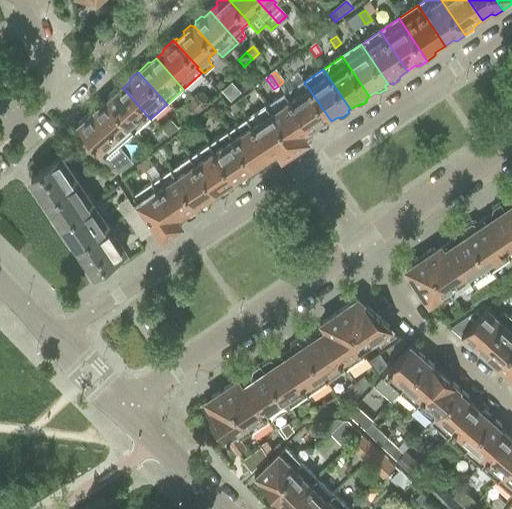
[(304,82),(285,94),(312,134),(319,130),(323,130),(329,127),(329,123),(331,121),(304,82)]
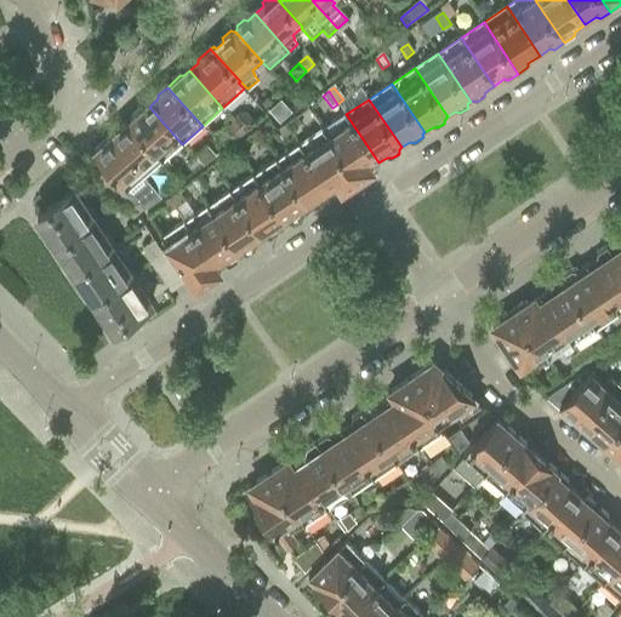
[(280,103),(269,113),(279,125),(291,114),(280,103)]
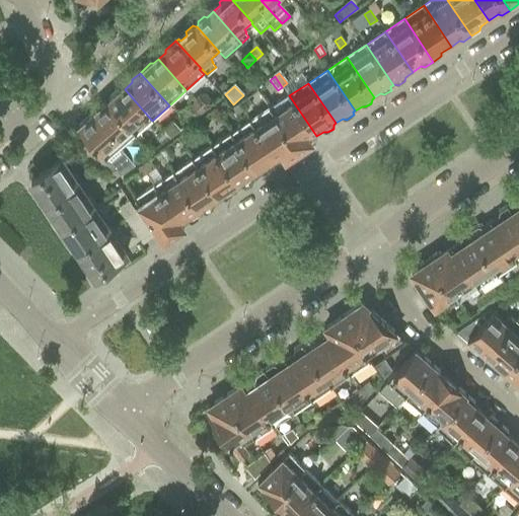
[(136,135),(152,121),(125,89),(120,93),(117,93),(106,102),(136,135)]
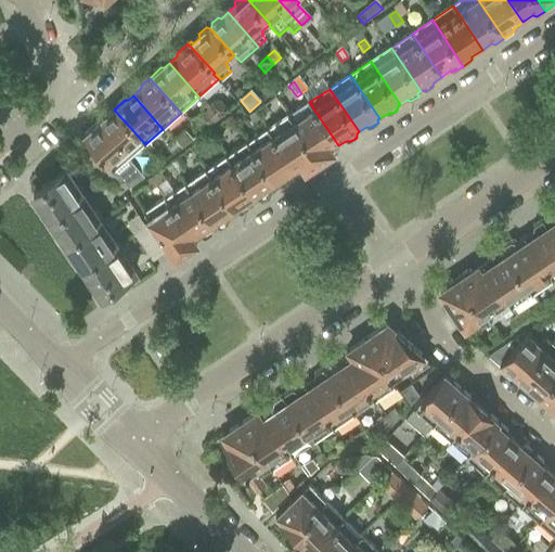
[(309,102),(289,116),(321,162),(334,153),(333,150),(338,145),(309,102)]
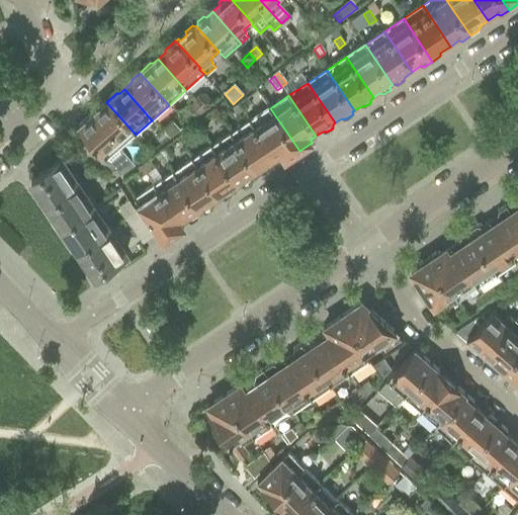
[(197,97),(193,100),(195,102),(203,111),(212,103),(206,96),(197,97)]
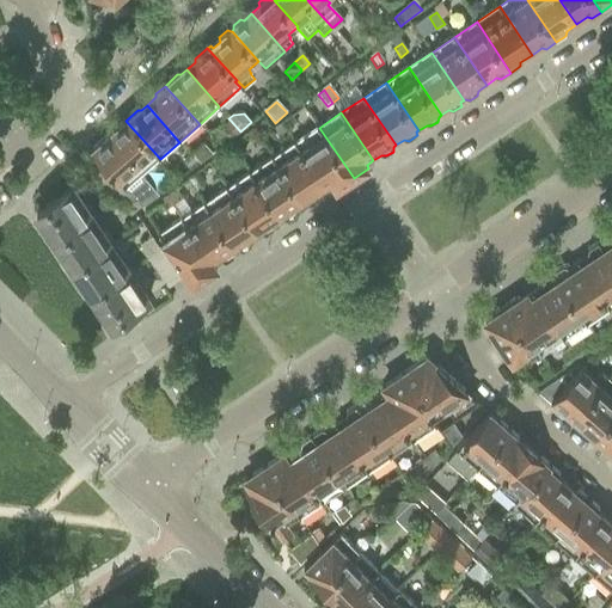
[(126,121),(91,152),(104,166),(132,196),(141,207),(142,209),(157,196),(155,194),(140,177),(160,159),(126,121)]
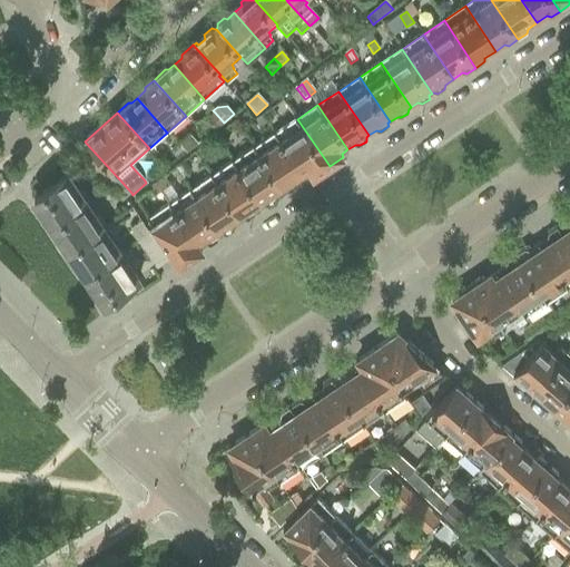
[(215,113),(206,121),(215,130),(224,123),(215,113)]
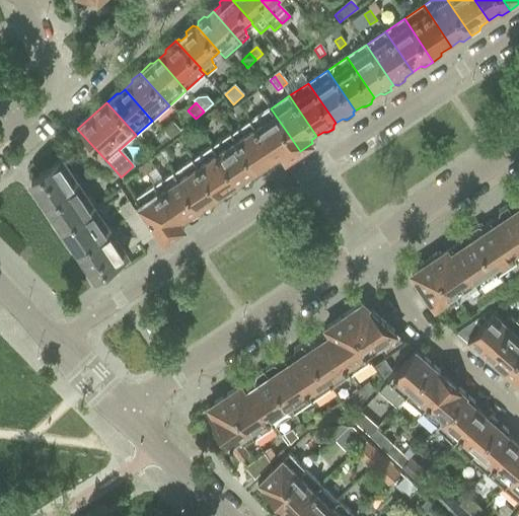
[(237,105),(230,111),(235,118),(242,113),(237,105)]
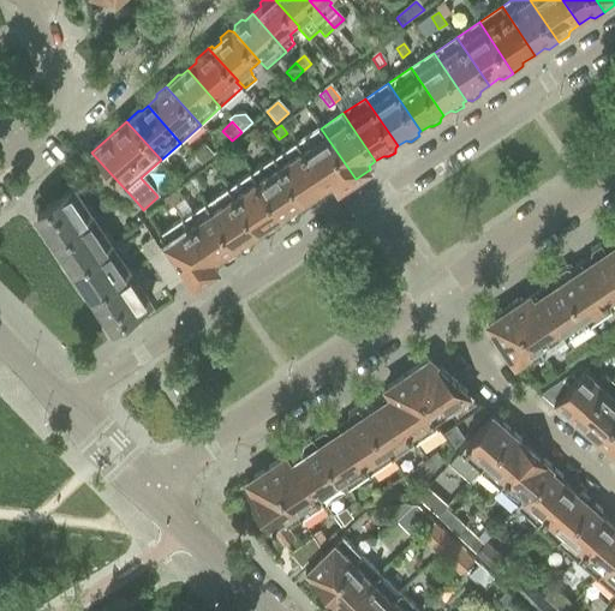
[(321,129),(297,144),(329,192),(338,186),(340,190),(356,179),(321,129)]
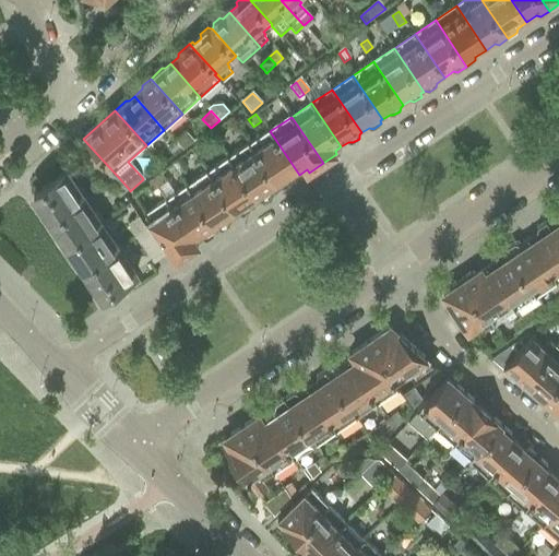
[(270,131),(249,144),(278,189),(281,188),(285,188),(292,185),(292,180),(299,175),(270,131)]
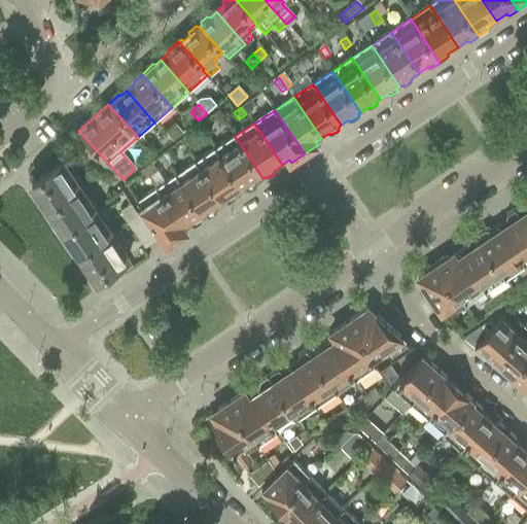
[(175,126),(166,134),(167,134),(172,140),(173,142),(183,134),(175,126)]
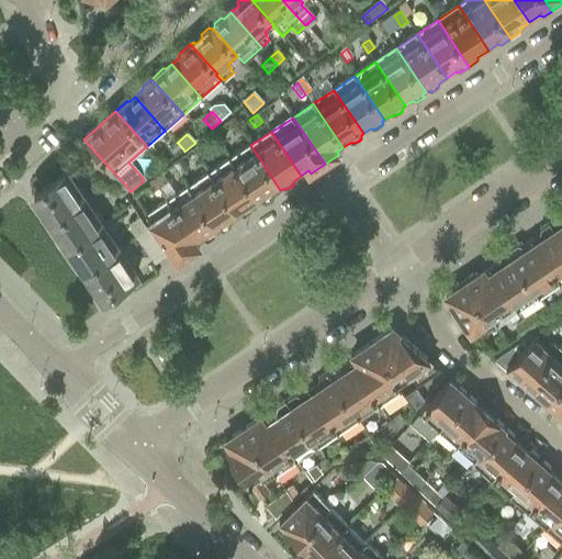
[(178,143),(169,152),(175,158),(183,149),(178,143)]
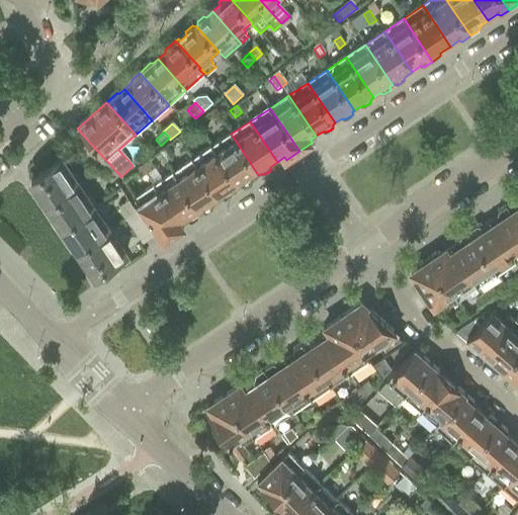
[(186,133),(178,139),(182,145),(190,138),(187,133),(186,133)]
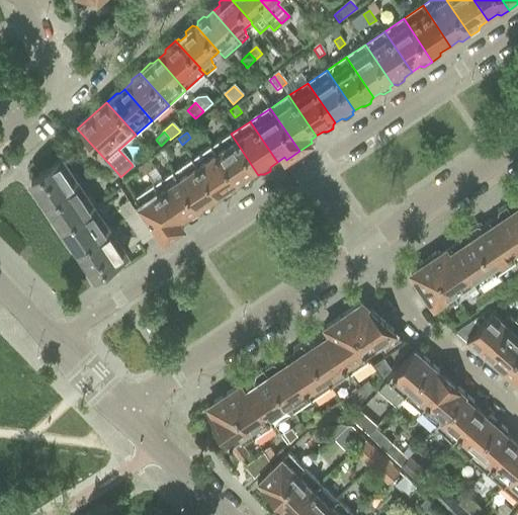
[(231,134),(211,147),(239,188),(241,186),(245,187),(251,183),(251,179),(258,175),(231,134)]
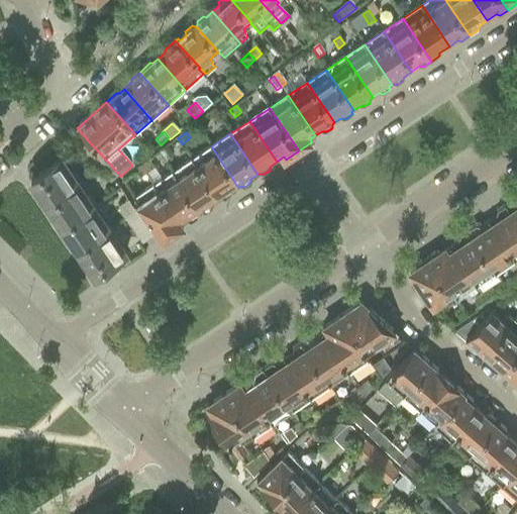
[(80,148),(102,174),(111,166),(88,140),(80,148)]
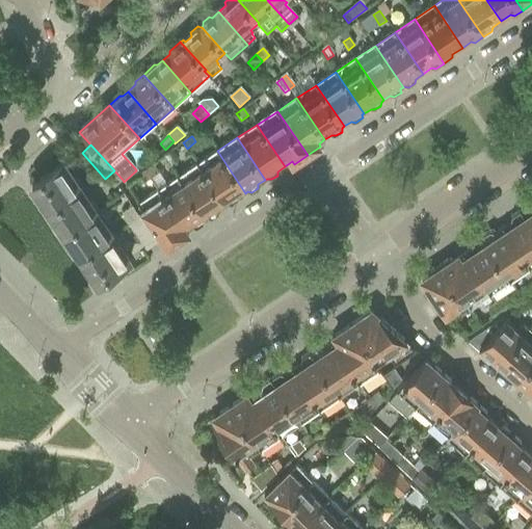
[(217,151),(197,164),(225,206),(228,205),(232,206),(238,202),(238,197),(245,193),(217,151)]
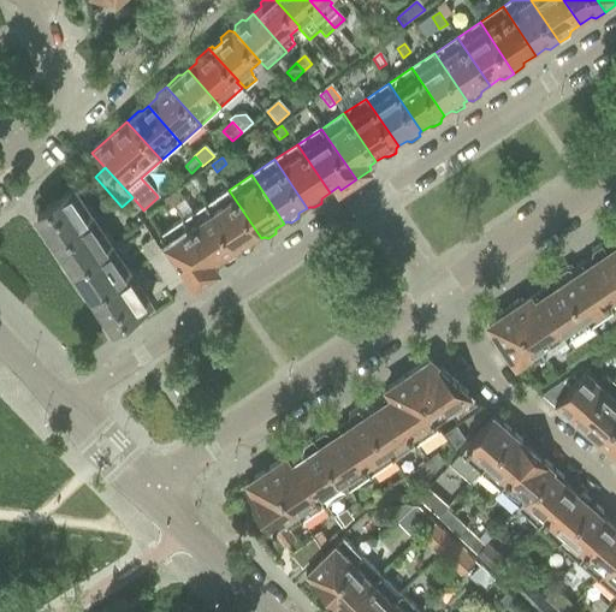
[(229,190),(206,205),(238,254),(241,253),(246,253),(253,248),(253,244),(261,238),(229,190)]
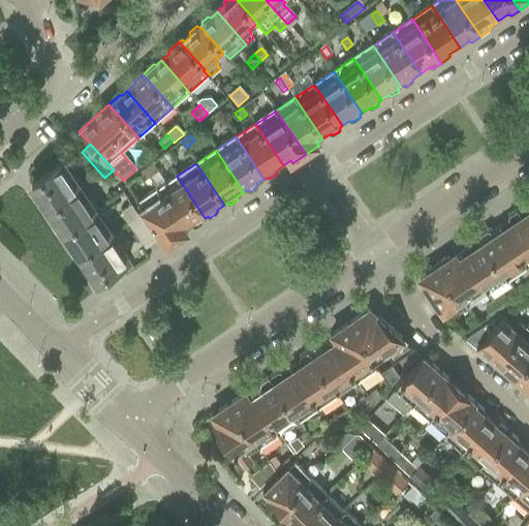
[(32,185),(49,210),(80,189),(63,164),(32,185)]
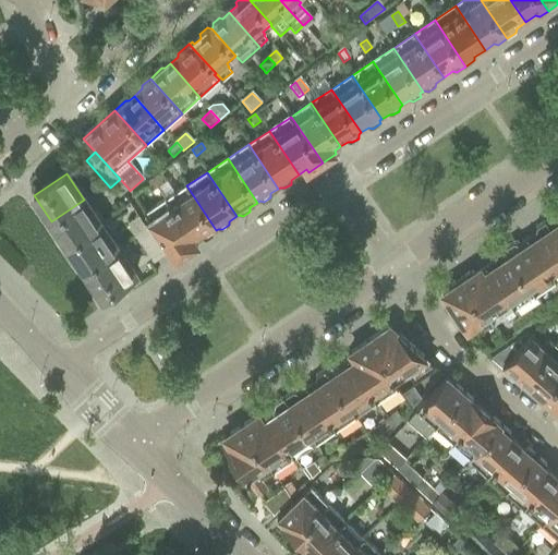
[(160,173),(153,179),(158,189),(167,182),(160,173)]
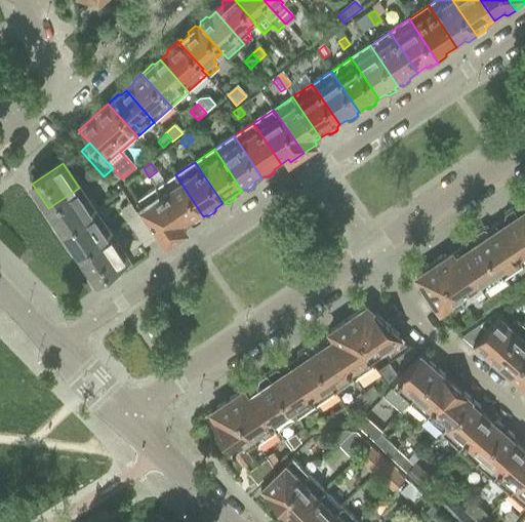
[(112,186),(121,177),(113,168),(104,176),(112,186)]
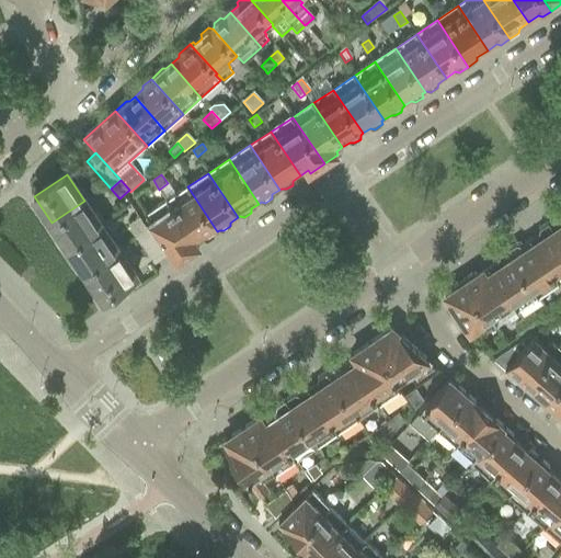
[(149,182),(145,185),(146,185),(151,194),(159,190),(153,180),(149,182)]
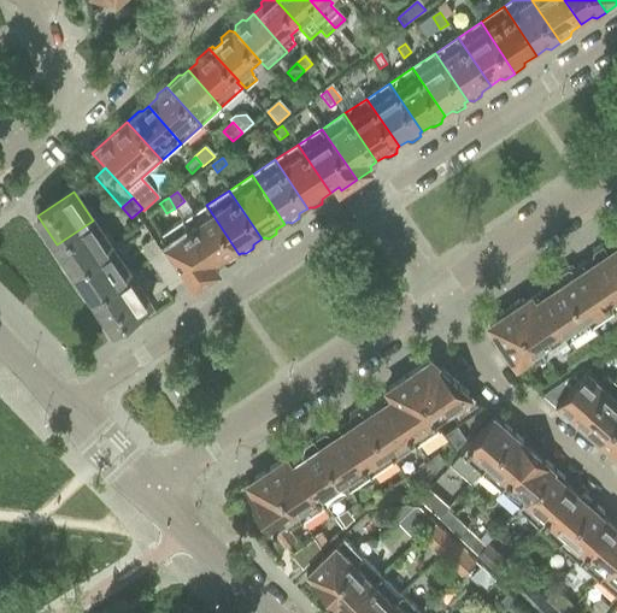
[(206,205),(183,220),(216,269),(224,264),(229,265),(238,260),(236,255),(239,254),(206,205)]
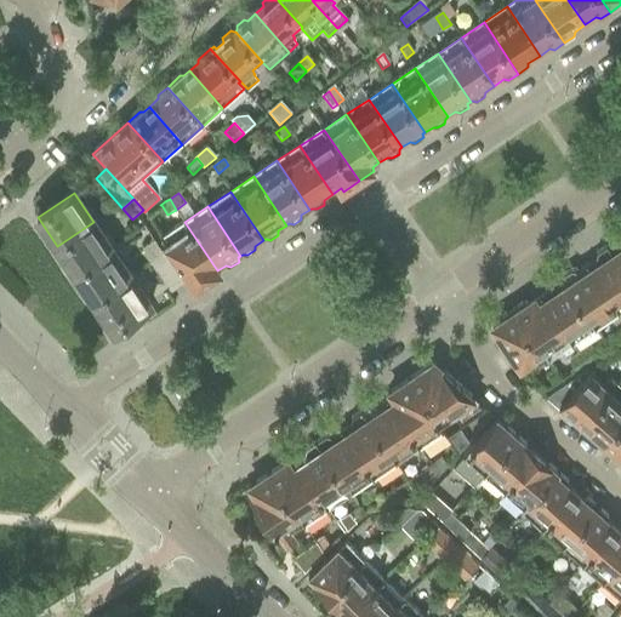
[(57,246),(77,274),(113,250),(93,222),(57,246)]
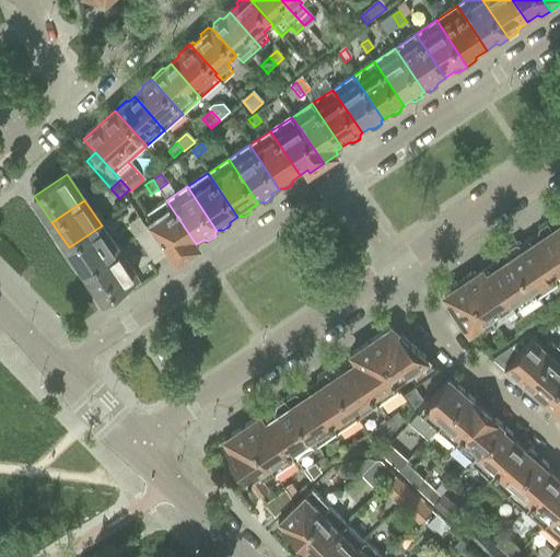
[(196,244),(166,200),(146,216),(176,262),(198,247),(196,244)]
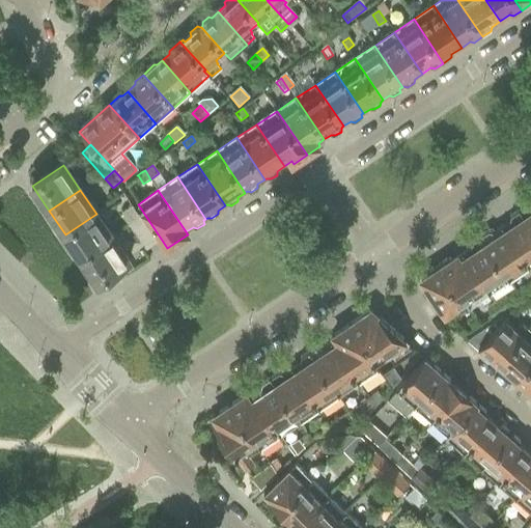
[(120,214),(130,227),(140,220),(132,206),(120,214)]
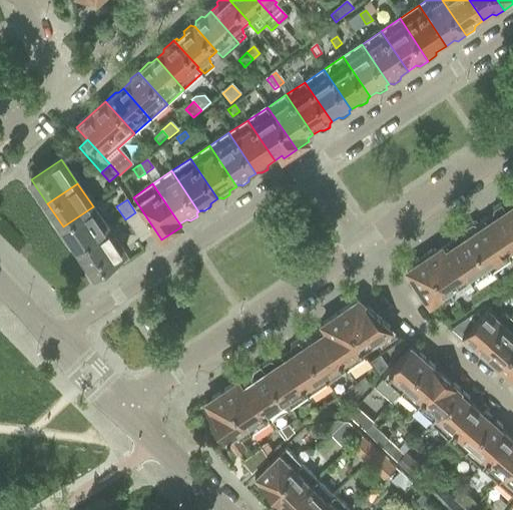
[(512,199),(510,199),(502,205),(512,220),(512,199)]
